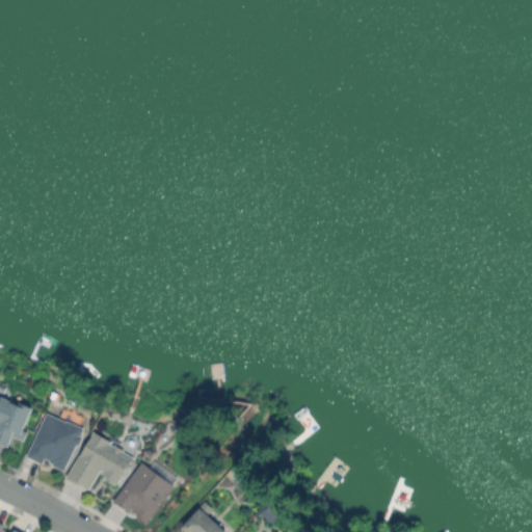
[(0,443),(5,446),(9,435),(21,441),(25,431),(21,429),(29,408),(0,396),(0,443)]
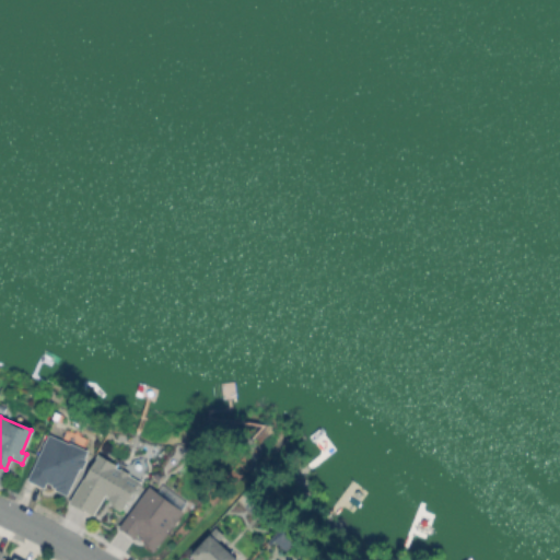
[(26,480),(43,487),(44,485),(67,493),(84,450),(45,433),(26,480)]
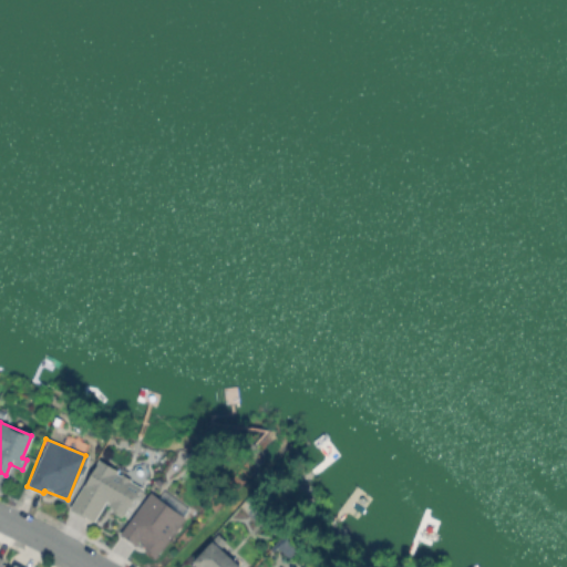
[(146,482),(126,515),(105,503),(95,521),(71,505),(101,455),(146,482)]
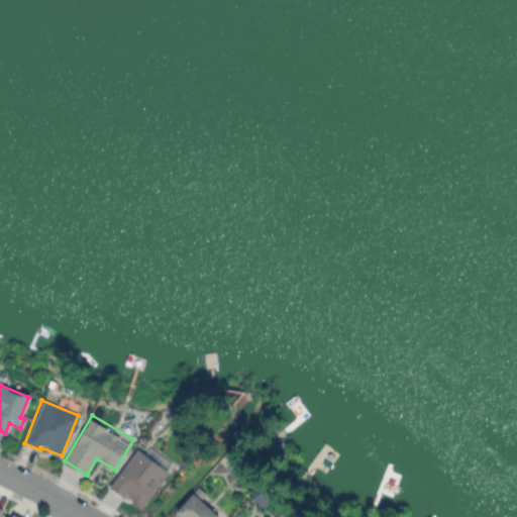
[(171,473),(143,509),(111,486),(137,448),(171,473)]
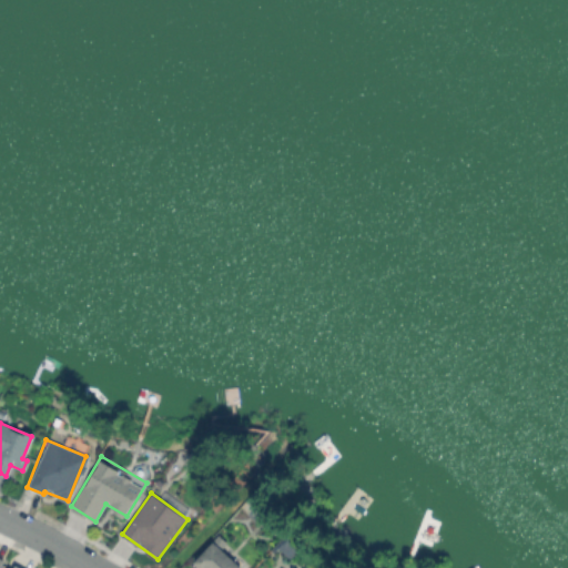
[(205,567),(195,558),(215,537),(245,564),(241,567),(205,567)]
